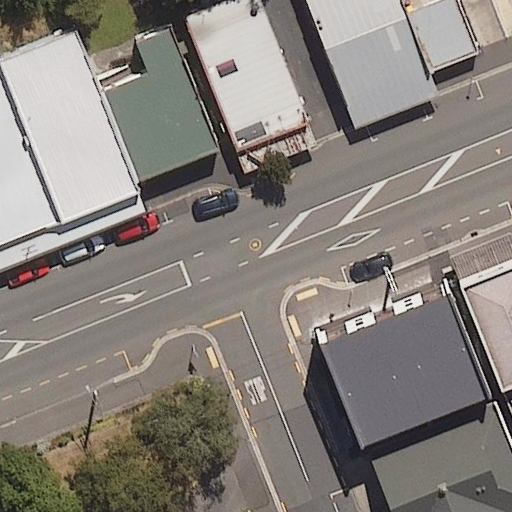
[(261,0),(223,0),(183,16),(236,149),(309,121),(261,0)]
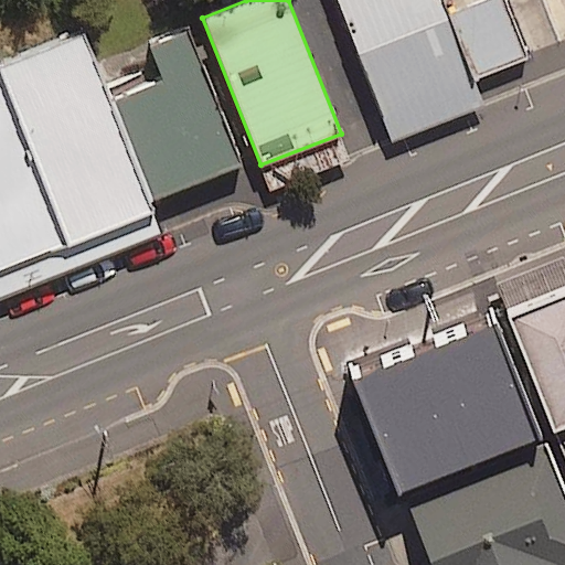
[(443,0),(338,0),(383,114),(528,56),(504,0),(475,0),(447,11),(443,0)]
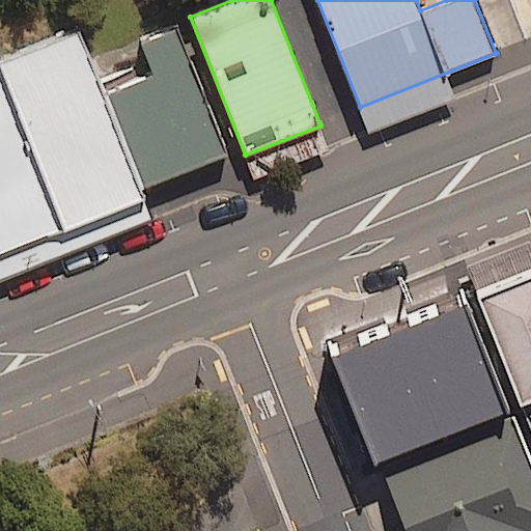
[(103,92),(140,188),(227,155),(178,27),(142,42),(155,72),(103,92)]
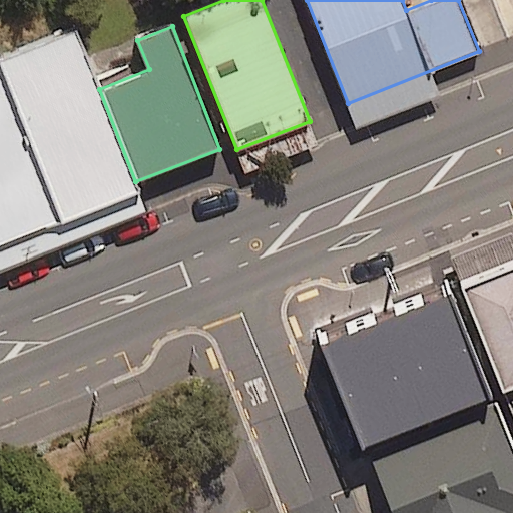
[(0,57),(0,58),(63,221),(139,191),(135,181),(99,89),(76,28),(0,57)]
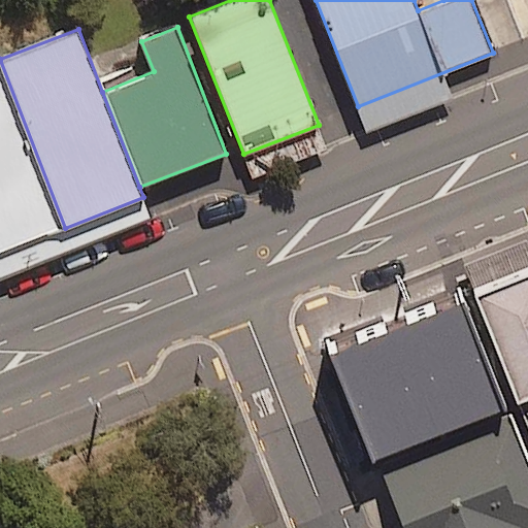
[(0,253),(65,228),(0,60),(0,253)]
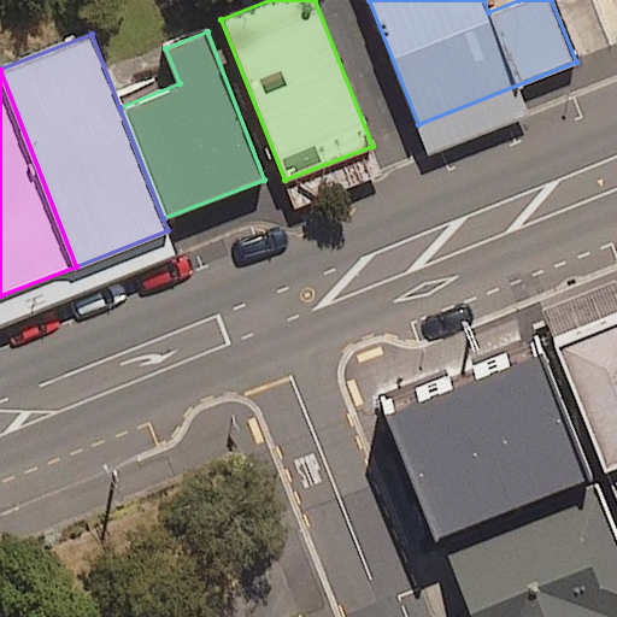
[(541,325),(594,465),(616,517),(616,295),(613,298),(610,286),(536,315),(541,325)]
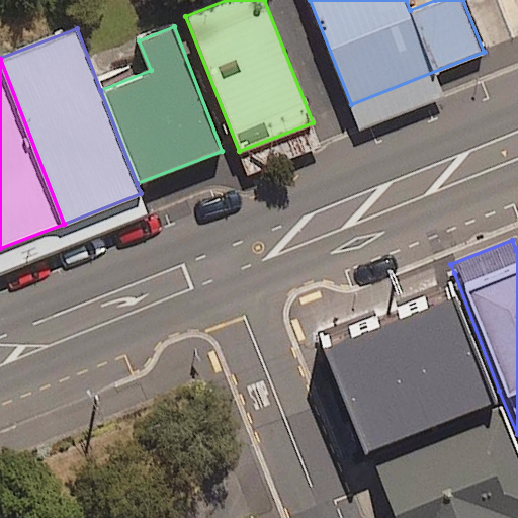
[(497,403),(454,295),(323,346),(365,453),(497,403)]
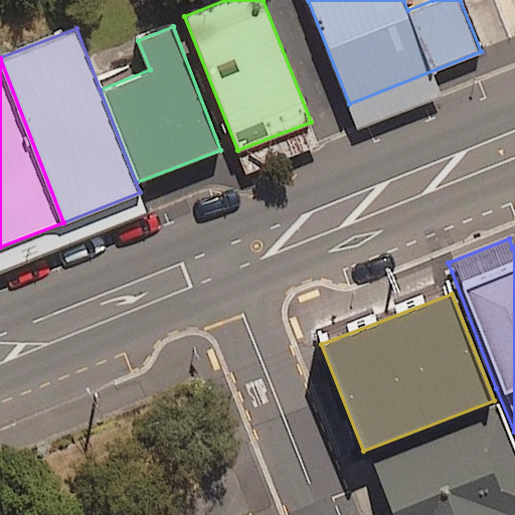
[(514,514),(514,443),(498,401),(371,452),(396,514),(514,514)]
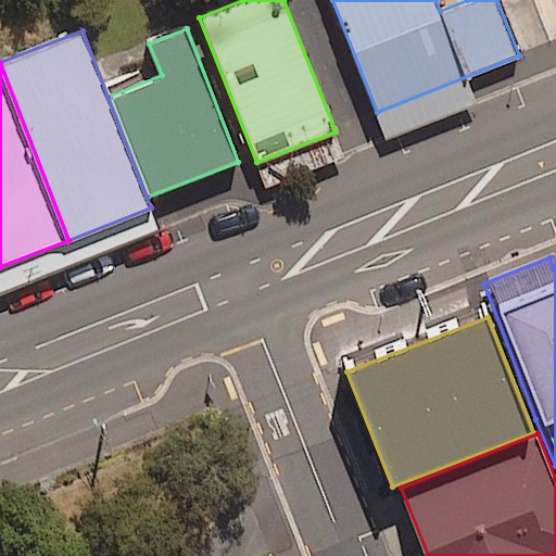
All buildings are outlined.
